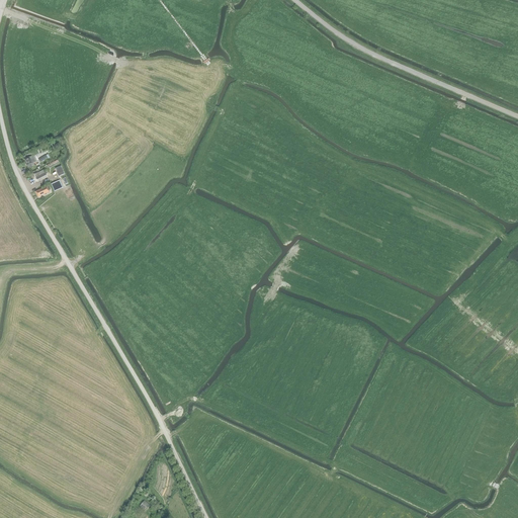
[(35,162),(33,156),(31,157),(29,157),(24,159),(26,166),(27,168),(34,166),(33,163),(35,162)]
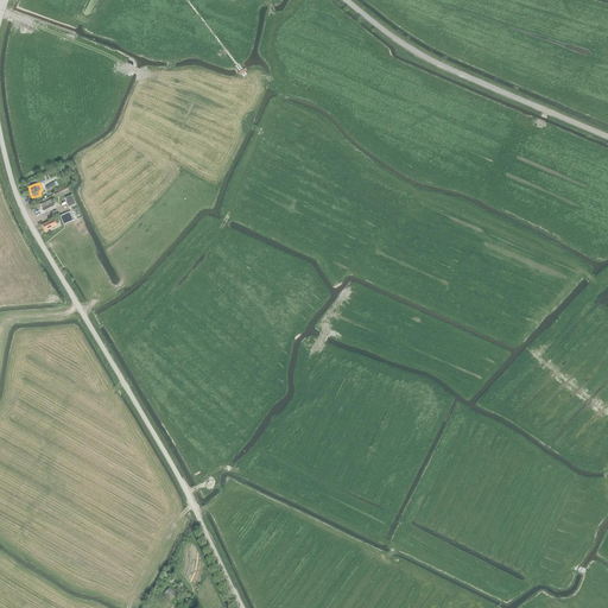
[(51,200),(46,202),(45,203),(40,206),(44,214),(56,208),(51,200)]
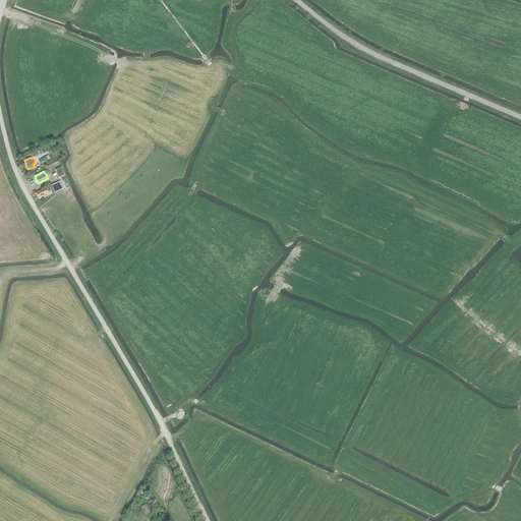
[(55,192),(63,188),(60,181),(52,185),(55,192)]
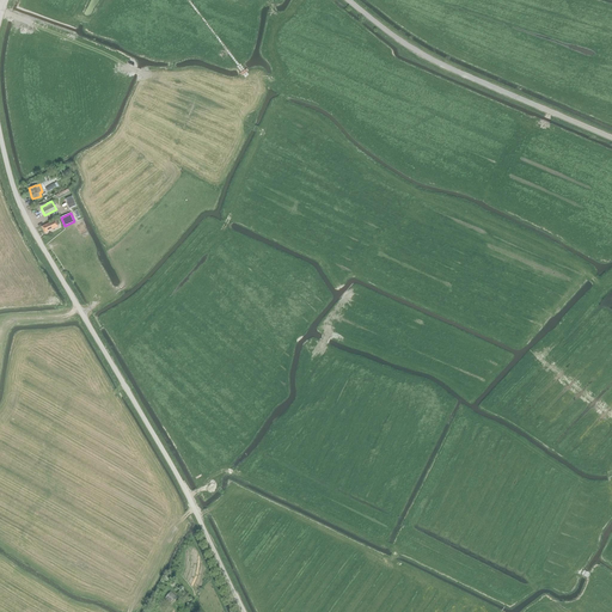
[(57,227),(57,225),(60,224),(57,219),(55,220),(53,221),(54,222),(42,227),(44,233),(57,227)]
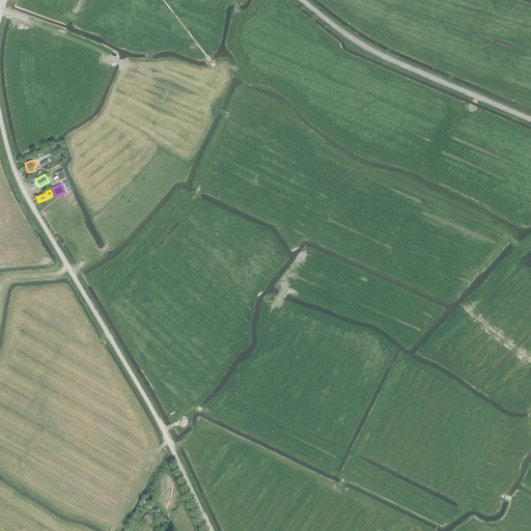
[(154,518),(147,512),(143,519),(149,524),(154,518)]
